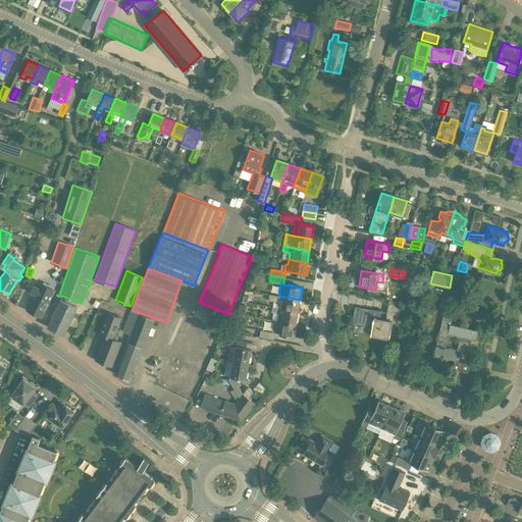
[(47,292),(34,285),(31,292),(35,294),(28,310),(41,317),(49,300),(48,300),(53,291),(48,288),(47,292)]
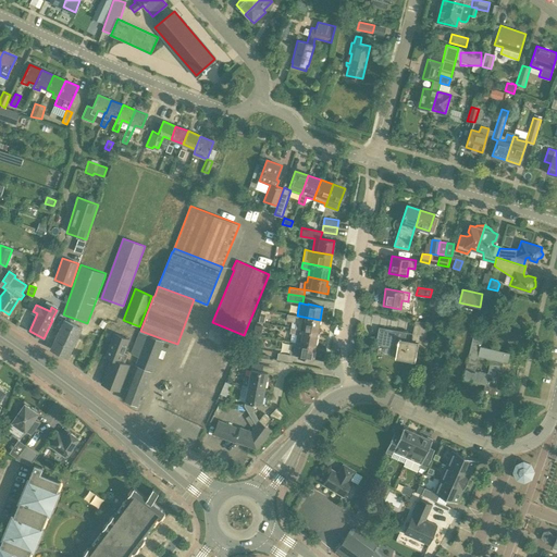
[(318,333),(320,320),(297,316),(287,313),(286,321),(296,322),(295,329),(318,333)]
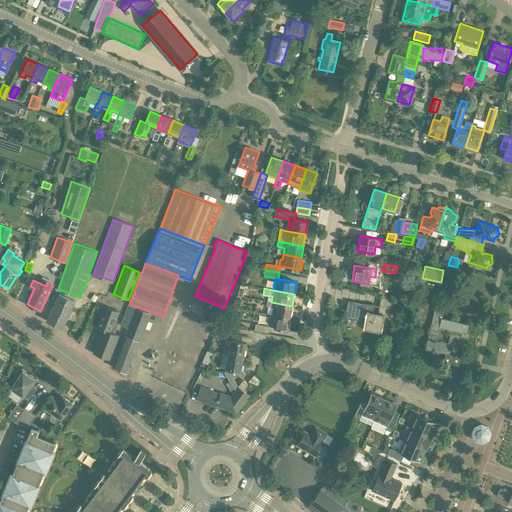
[(55,324),(68,297),(60,294),(47,321),(55,324)]
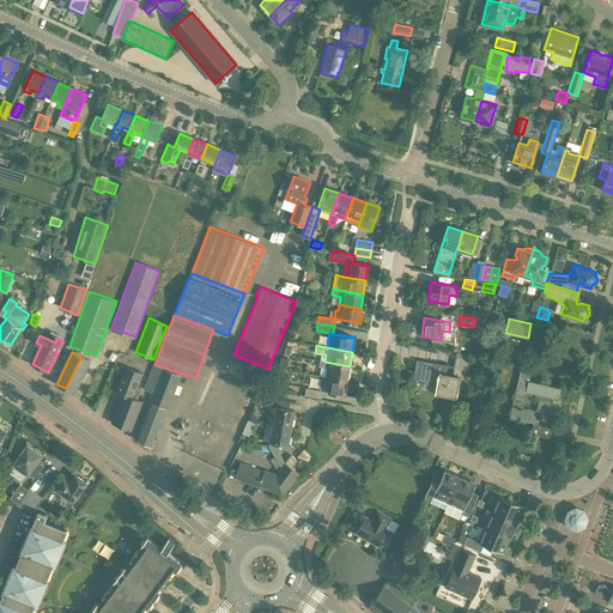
[(468,370),(472,354),(456,352),(453,375),(445,374),(447,365),(417,360),(413,378),(436,383),(435,393),(456,398),(461,369),(468,370)]
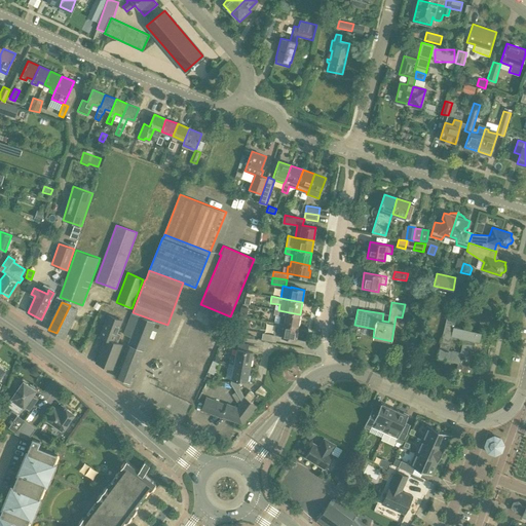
[(65,337),(78,309),(70,305),(57,333),(65,337)]
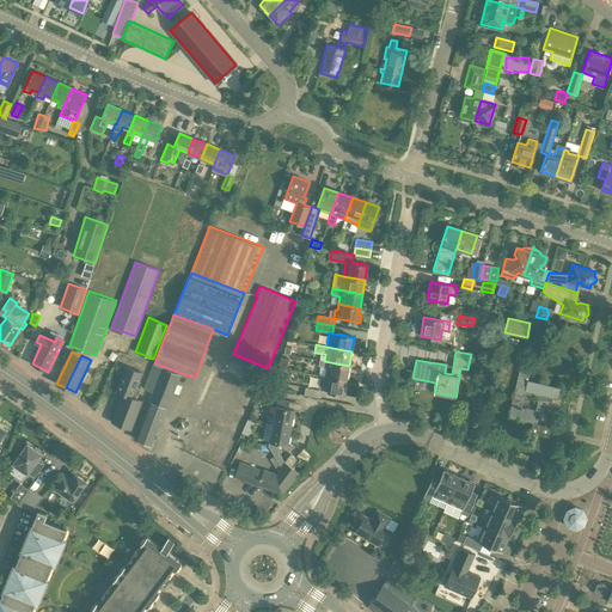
[(287,368),(288,359),(280,356),(279,367),(287,368)]
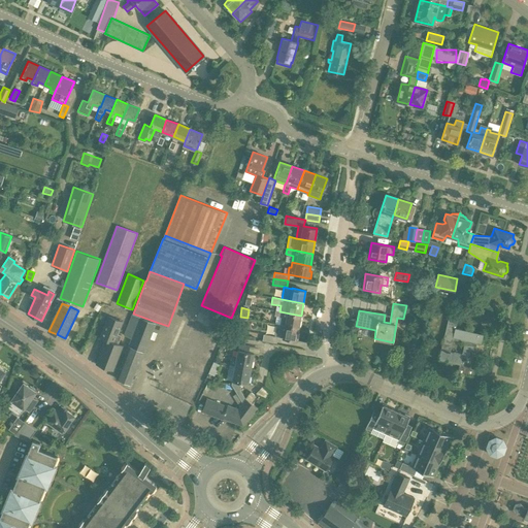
[(299,327),(301,316),(279,311),(275,310),(274,316),(282,317),(279,324),(299,327)]
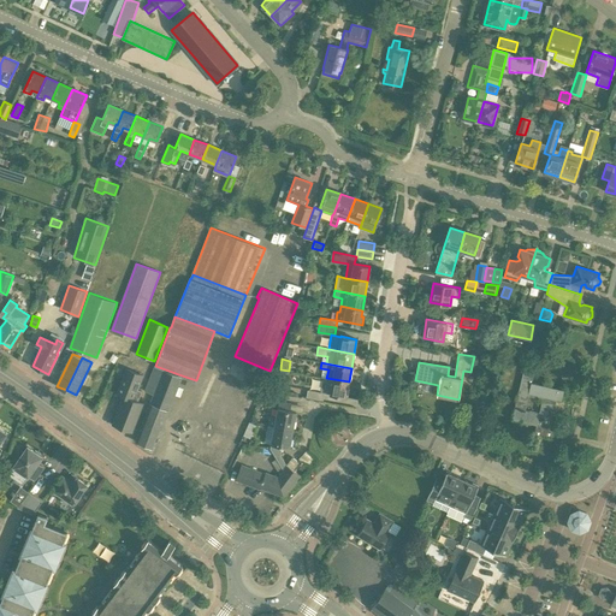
[(154,449),(182,375),(155,366),(146,391),(154,395),(136,442),(154,449)]
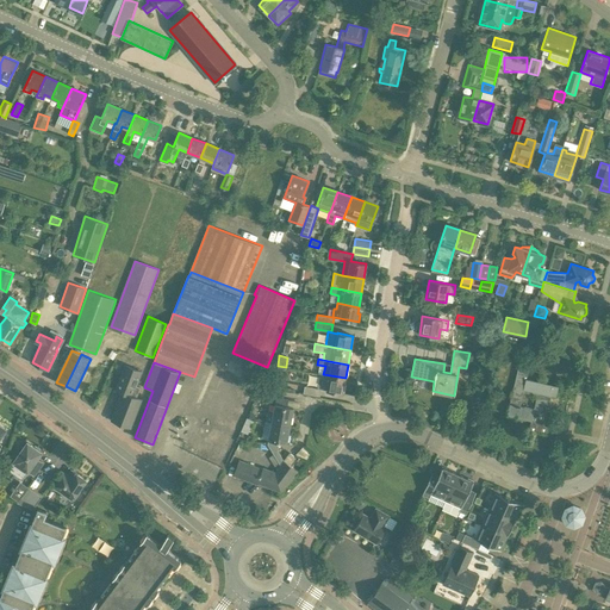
[(552,435),(554,428),(541,424),(548,396),(555,397),(559,386),(527,379),(529,365),(520,362),(508,415),(531,419),(529,430),(552,435)]
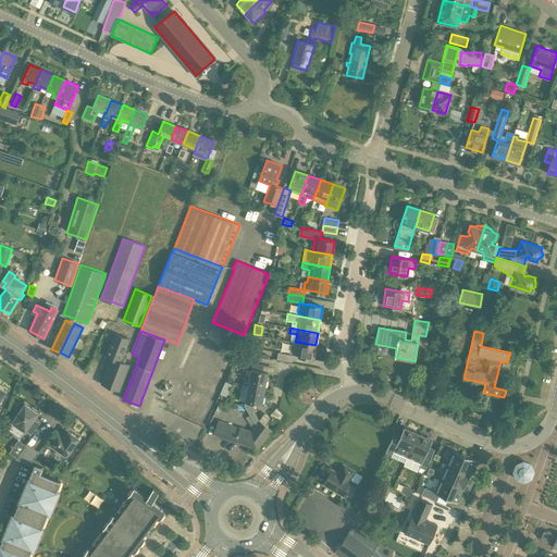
[(120,391),(128,364),(124,363),(127,354),(124,353),(128,338),(114,334),(106,357),(112,359),(104,381),(102,384),(104,385),(120,391)]
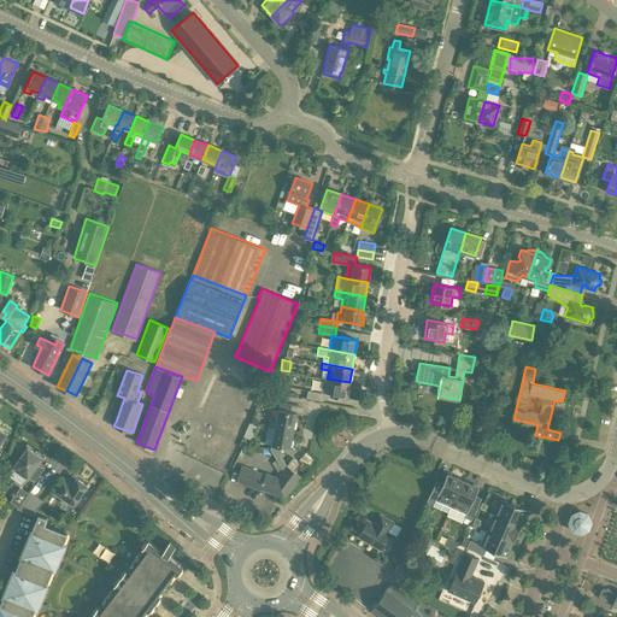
[(346,397),(350,382),(327,378),(324,378),(323,385),(329,386),(328,393),(346,397)]
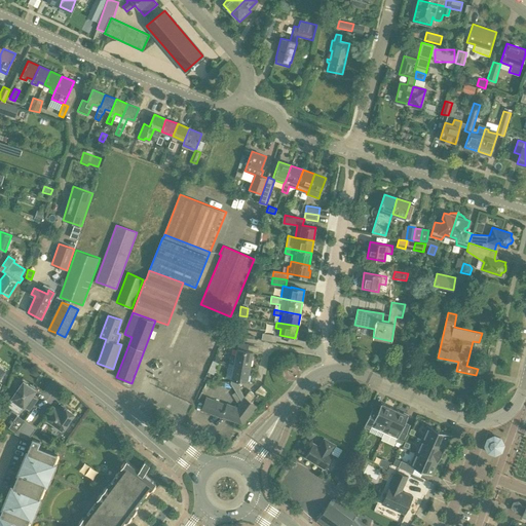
[(275,341),(276,335),(263,332),(262,339),(275,341)]
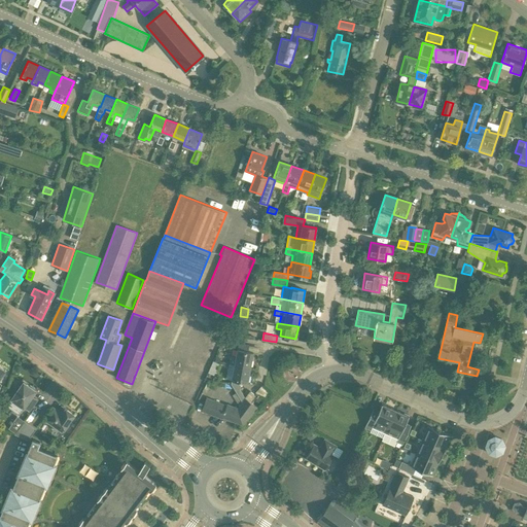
[(250,367),(253,352),(247,351),(248,345),(239,343),(236,356),(231,355),(230,363),(235,364),(235,365),(250,367)]
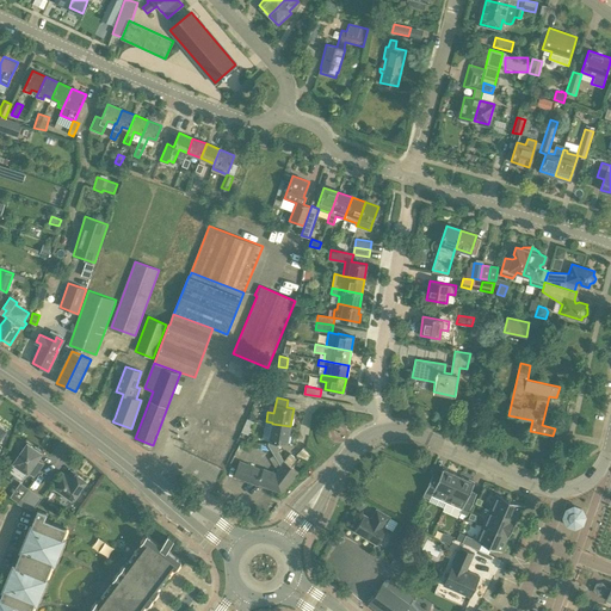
[(287,444),(290,426),(272,424),(267,444),(273,454),(278,451),(278,450),(279,443),(287,444)]
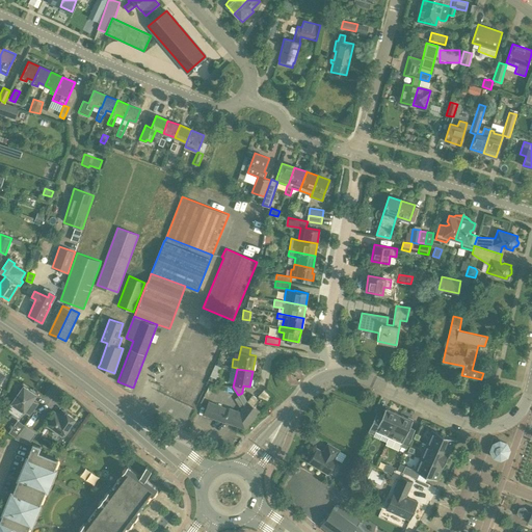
[(32,400),(35,395),(24,387),(16,398),(15,397),(11,400),(14,401),(11,403),(24,411),(29,415),(37,403),(32,400)]
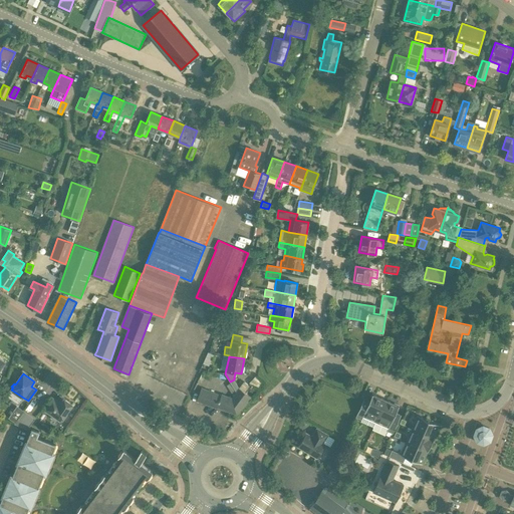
[(238,414),(251,397),(239,388),(234,379),(230,381),(236,392),(232,398),(222,394),(221,396),(201,388),(197,400),(217,408),(217,407),(238,414)]
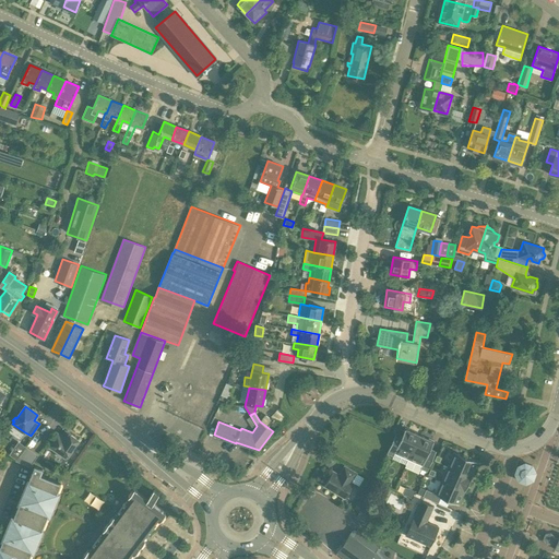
[(402,436),(396,433),(395,432),(387,453),(393,456),(395,452),(408,458),(419,433),(405,428),(402,436)]
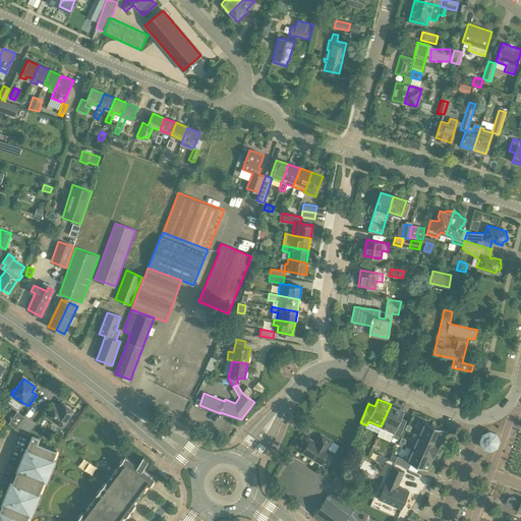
[(72,411),(61,403),(58,407),(53,404),(45,415),(61,427),(62,425),(64,426),(68,421),(66,419),(72,411)]
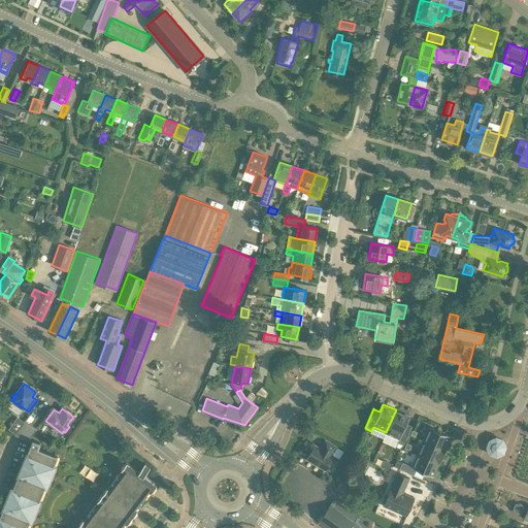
[(396,409),(386,432),(399,438),(397,442),(403,446),(411,426),(409,430),(404,428),(409,416),(396,409)]
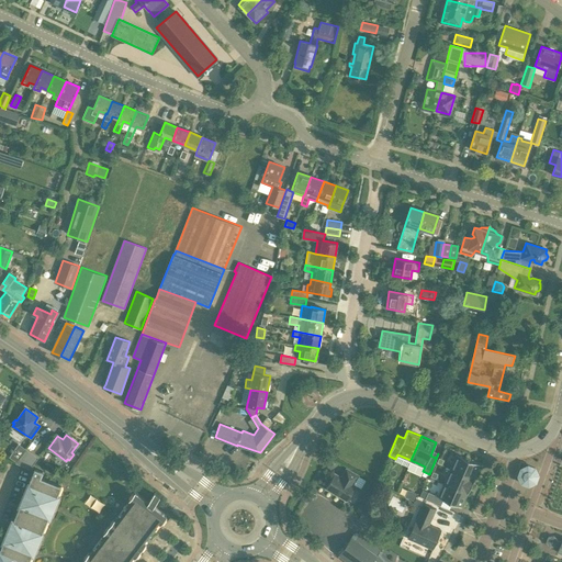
[(26,450),(17,463),(23,465),(32,454),(26,450)]
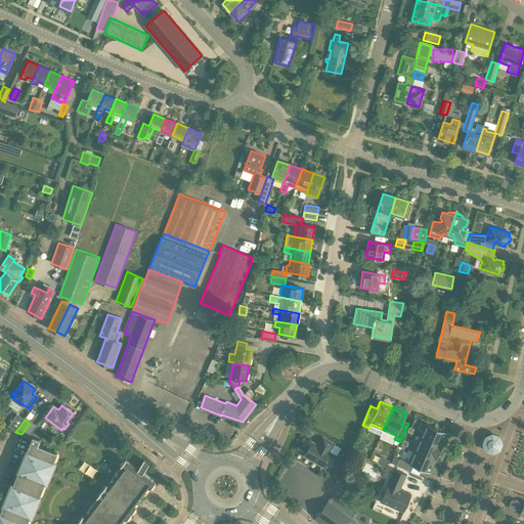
[(447,434),(448,433),(425,423),(425,424),(426,424),(418,443),(439,452),(442,446),(441,445),(446,433),(447,434)]
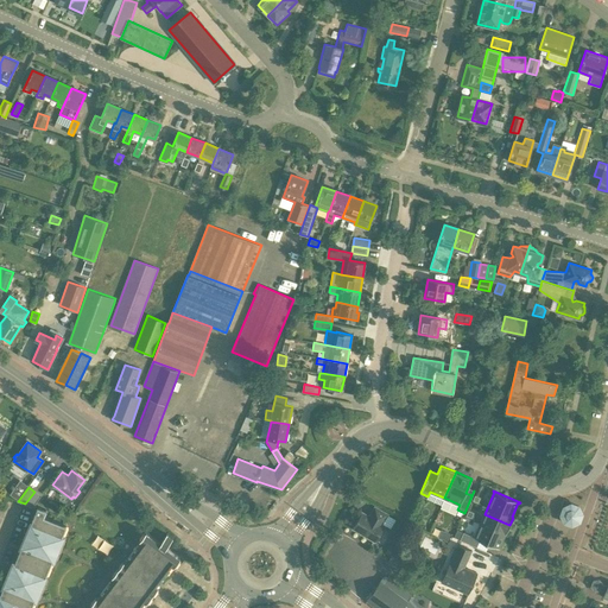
[(33,507),(40,496),(35,492),(25,504),(33,507)]
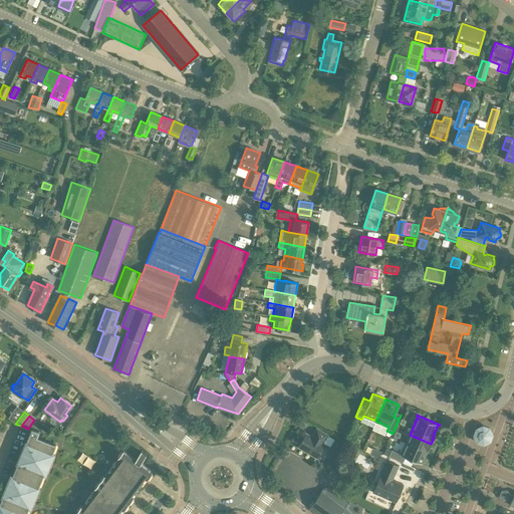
[(56,445),(36,437),(39,432),(32,429),(26,442),(17,463),(18,463),(12,476),(11,475),(3,496),(0,502),(0,513),(10,513),(12,510),(22,513),(25,513),(29,507),(30,508),(39,487),(38,487),(44,474),(45,474),(54,453),(52,453),(56,445)]
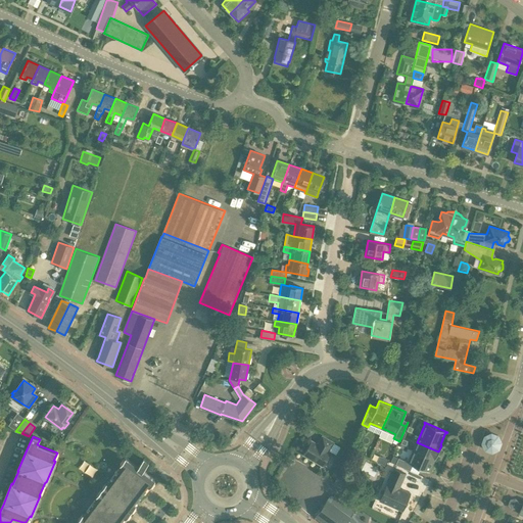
[(328,450),(333,442),(323,436),(319,441),(321,442),(319,445),(312,440),(303,454),(322,465),(330,452),(328,450)]
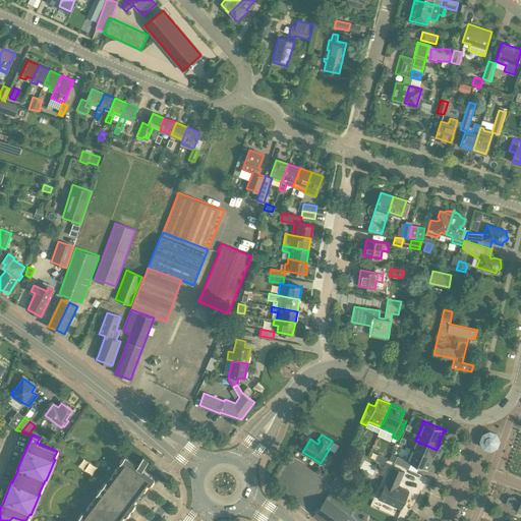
[(433,457),(437,450),(415,441),(407,460),(397,456),(394,462),(408,468),(411,463),(428,470),(428,469),(427,469),(432,457),(433,457)]
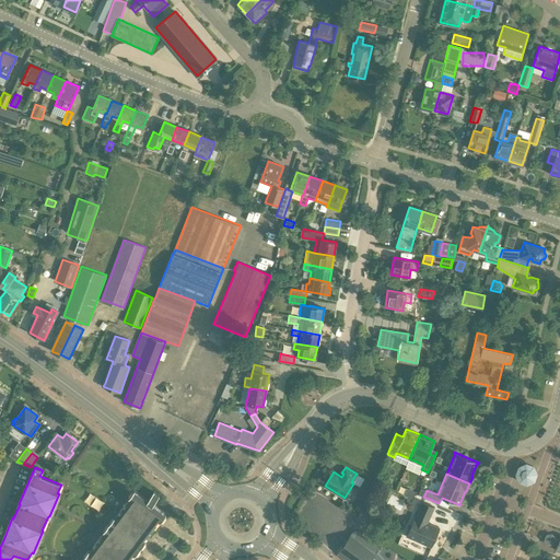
[(413,492),(407,489),(405,497),(410,499),(413,492)]
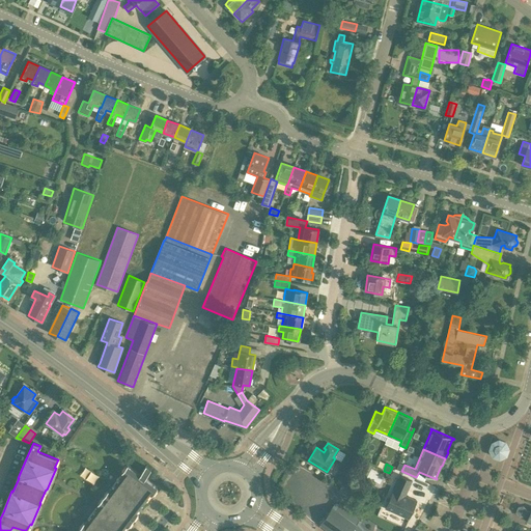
[(140,475),(128,466),(79,529),(80,530),(122,530),(124,530),(121,528),(124,524),(128,527),(138,513),(135,511),(137,507),(140,509),(148,498),(146,496),(148,493),(152,496),(158,488),(145,479),(151,471),(146,467),(140,475)]
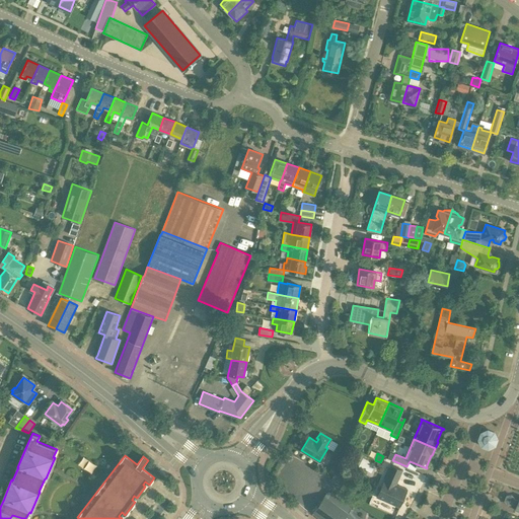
[(391,464),(391,465),(385,479),(384,478),(376,497),(399,507),(408,490),(396,485),(402,469),(391,464)]
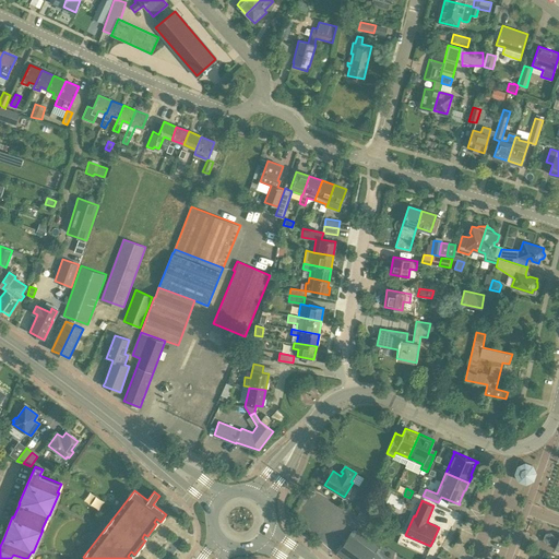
[(372,525),(379,513),(364,504),(356,515),(372,525)]
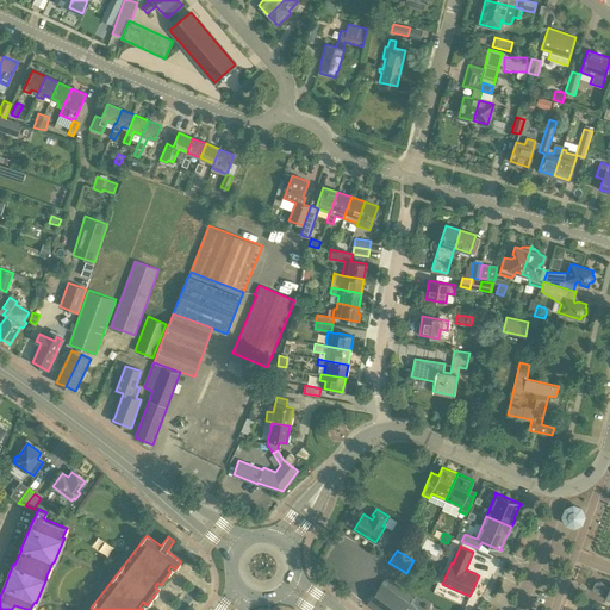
[(609,585),(609,589),(604,587),(601,582),(595,583),(592,589),(596,593),(603,592),(607,593),(605,598),(609,601),(609,585)]
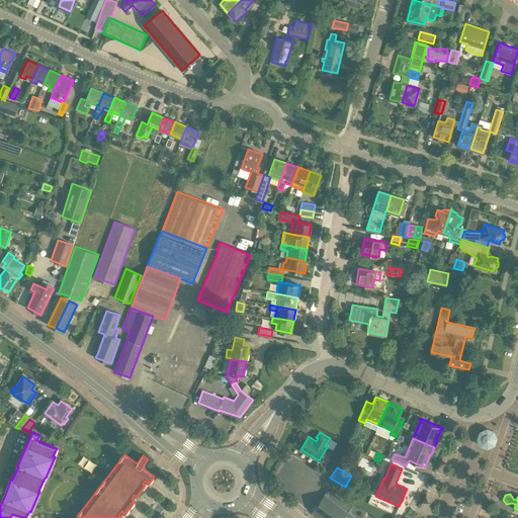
[(342,517),(347,512),(324,495),(312,511),(321,517),(342,517)]
